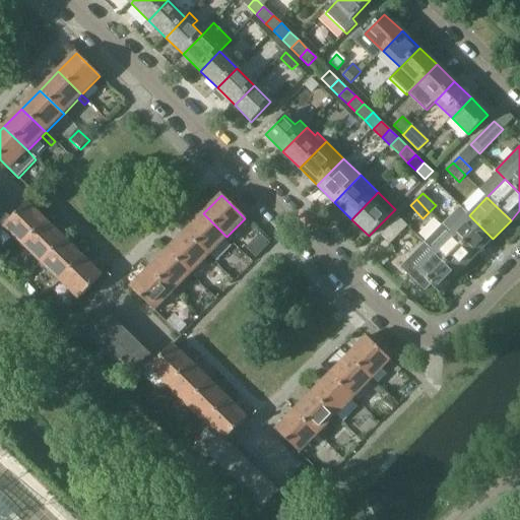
[(21,245),(45,220),(27,203),(8,222),(9,222),(4,229),(21,245)]
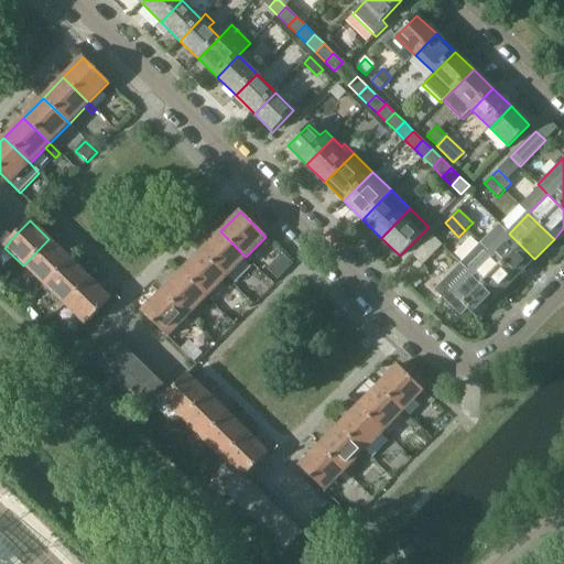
[(499,224),(479,243),(516,279),(534,259),(509,234),(499,224)]
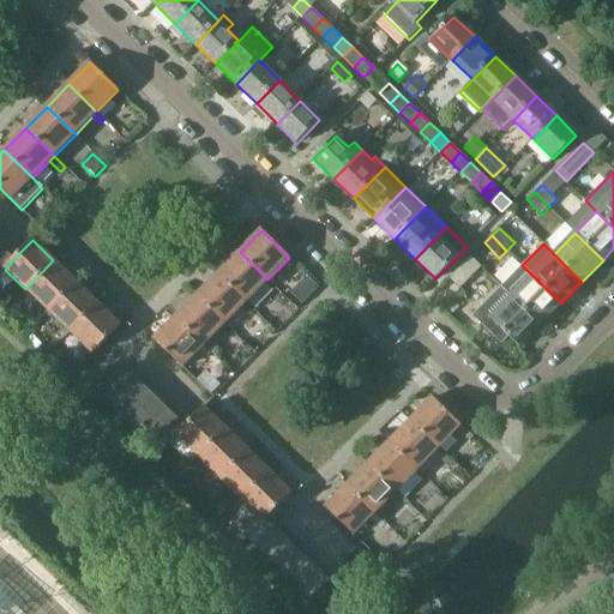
[(268,280),(240,252),(223,270),(218,274),(246,301),(268,280)]
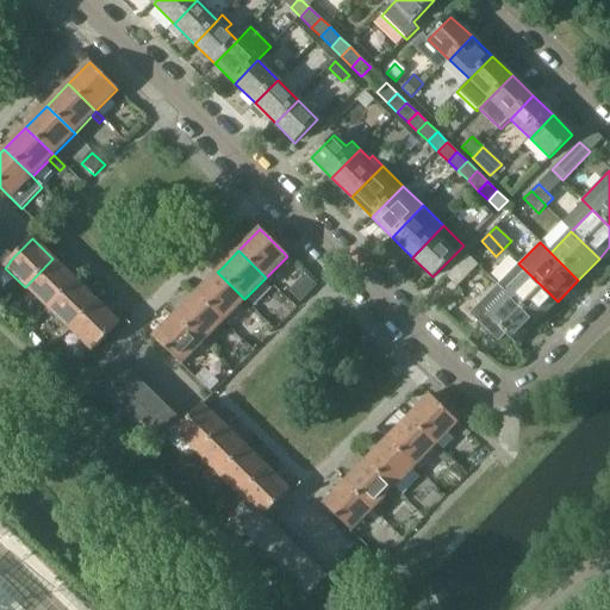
[(11,261),(10,261),(0,251),(0,272),(5,268),(11,261)]
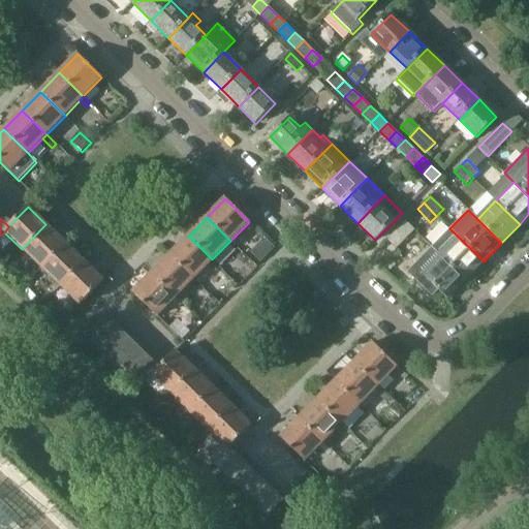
[(406,221),(395,232),(387,240),(396,248),(414,229),(406,221)]
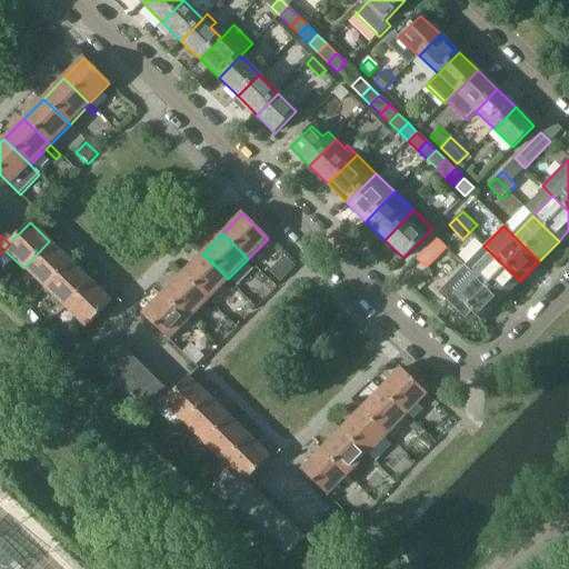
[(70,261),(49,241),(23,268),(43,288),(70,261)]
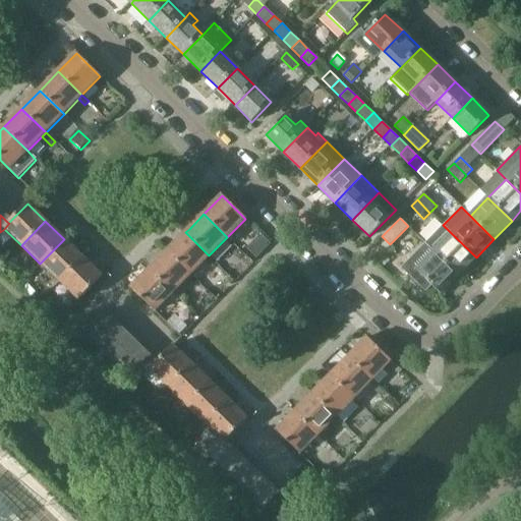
[(458,276),(476,257),(443,225),(425,243),(458,276)]
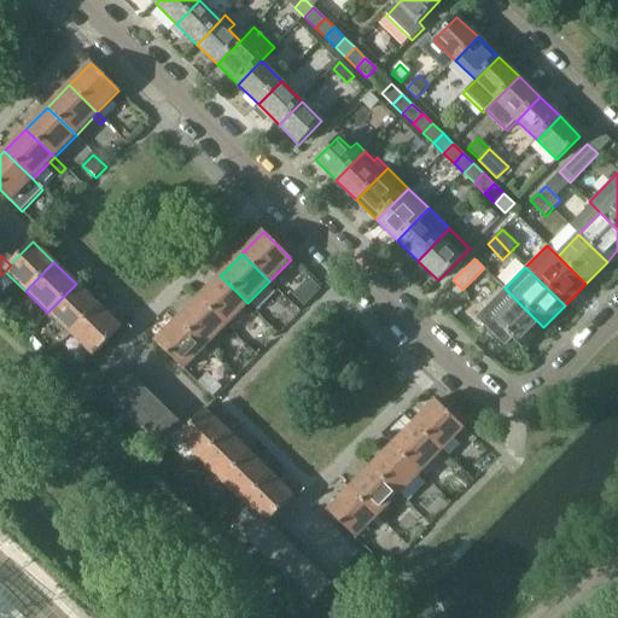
[(248,303),(220,275),(198,298),(227,326),(248,303)]
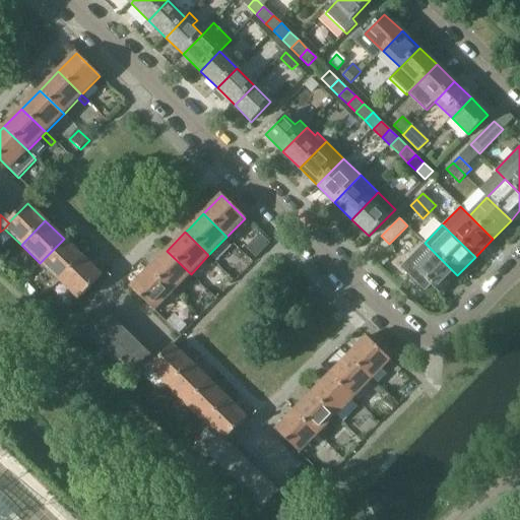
[(82,257),(64,239),(40,263),(59,281),(82,257)]
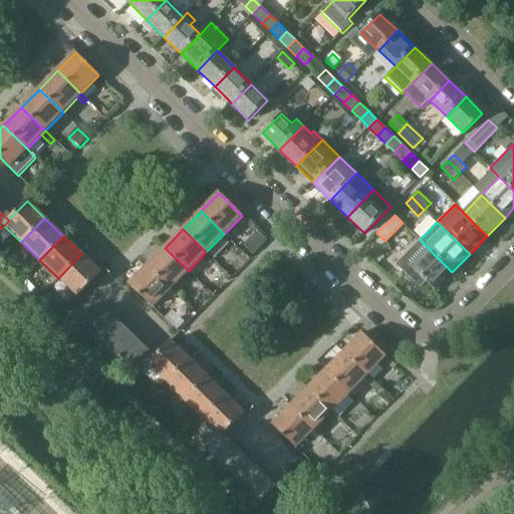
[(434,290),(452,272),(420,240),(396,264),(420,287),(426,282),(434,290)]
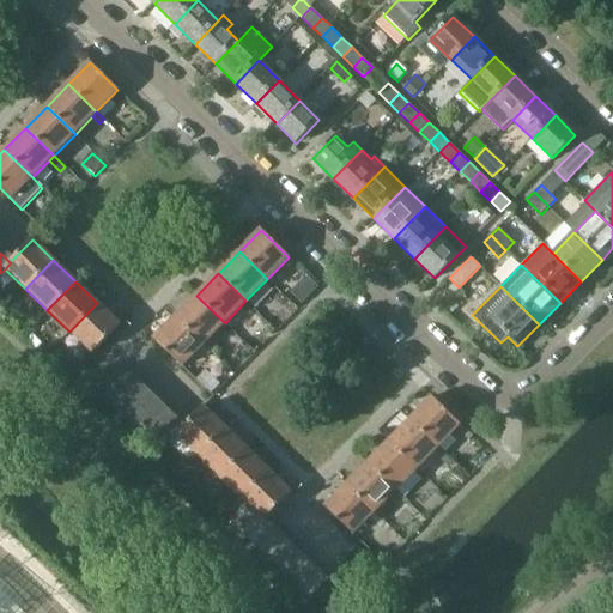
[(225,323),(196,296),(175,317),(204,345),(225,323)]
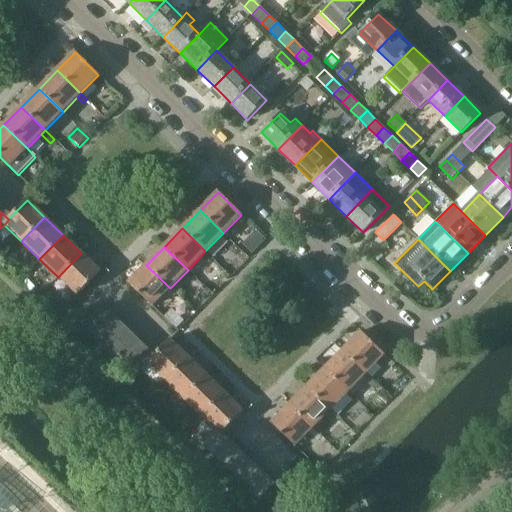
[(77,295),(100,271),(81,253),(58,277),(77,295)]
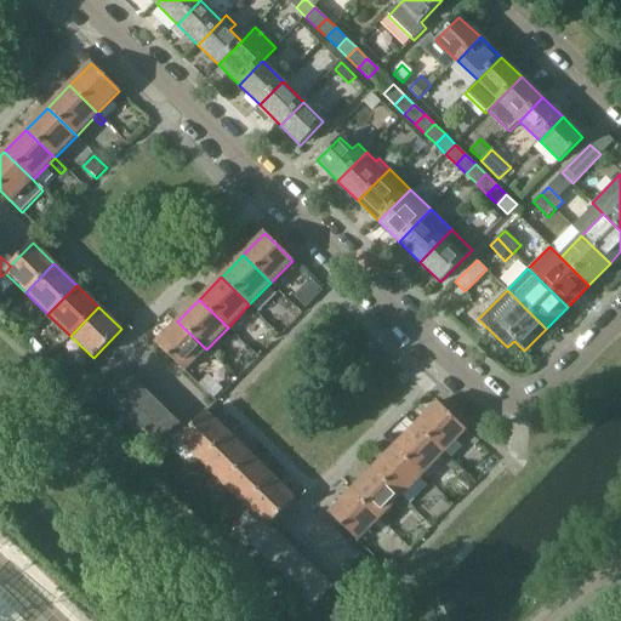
[(206,349),(177,322),(157,343),(184,371),(206,349)]
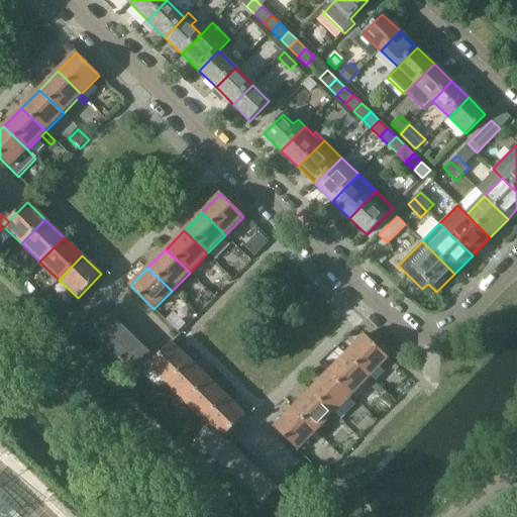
[(136,346),(118,329),(101,311),(83,329),(101,347),(127,373),(136,381),(149,368),(153,364),(136,346)]
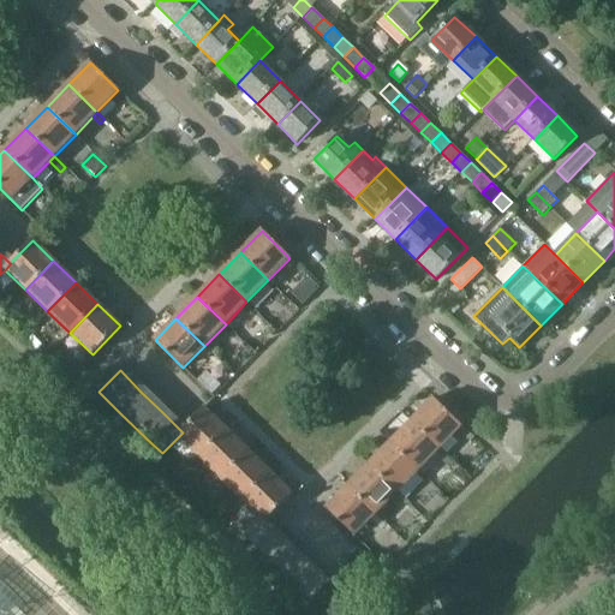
[(461,427),(434,399),(412,421),(440,449),(461,427)]
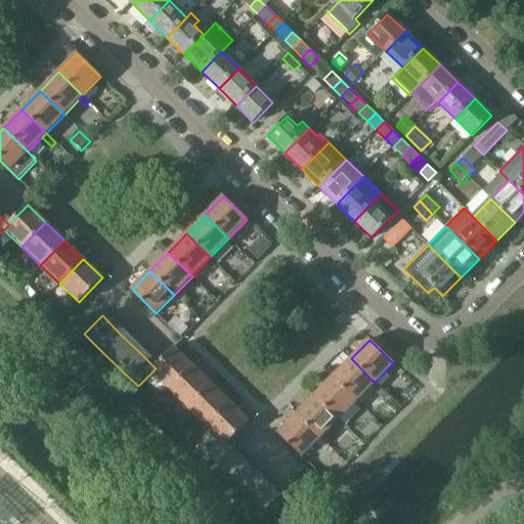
[(193,366),(175,349),(175,348),(156,368),(151,373),(170,391),(193,366)]
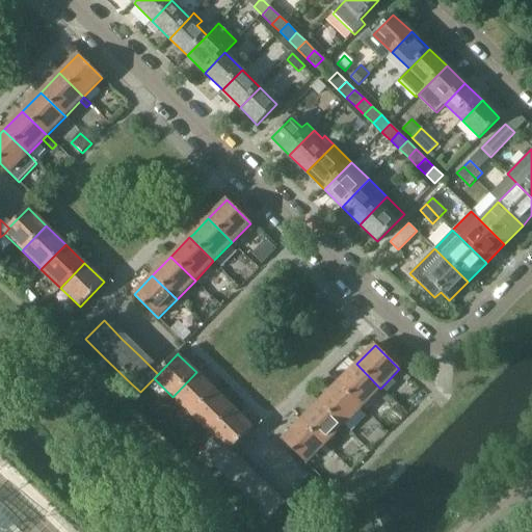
[(380,389),(356,364),(338,383),(363,407),(380,389)]
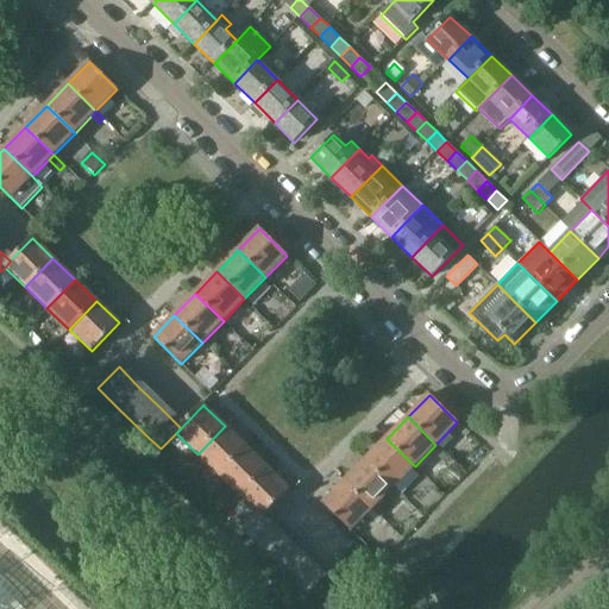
[(246,447),(225,426),(198,454),(219,475),(246,447)]
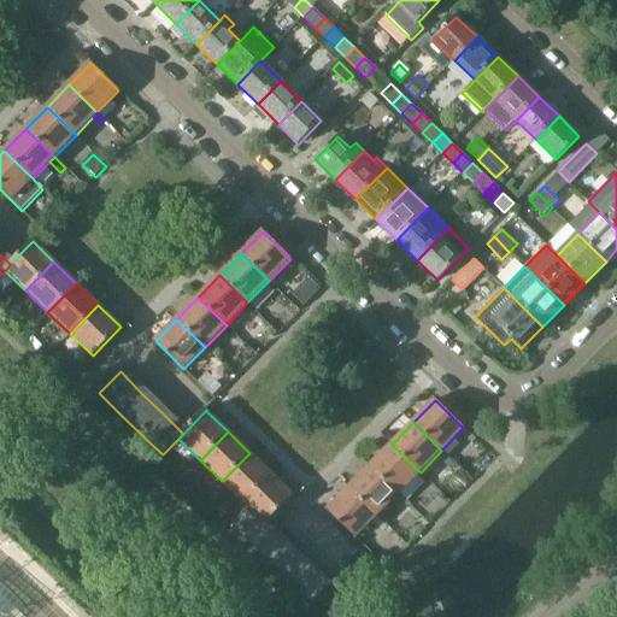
[(421,472),(392,445),(370,466),(399,494),(421,472)]
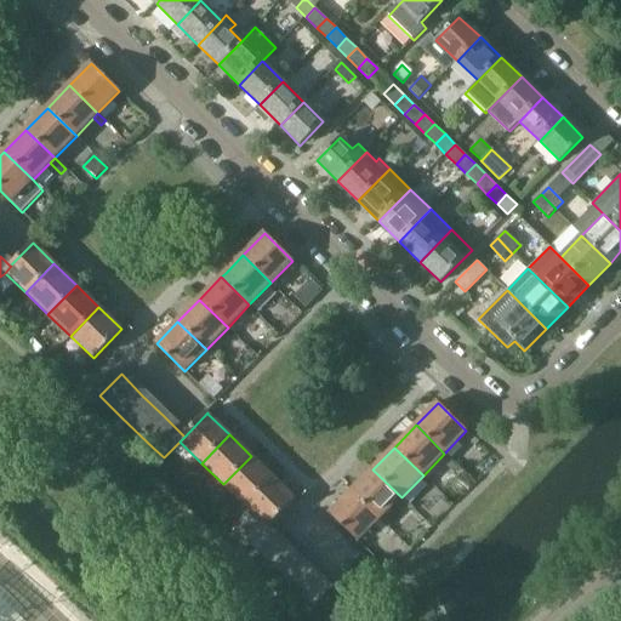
[(274,478),(251,456),(223,484),(246,506),(274,478)]
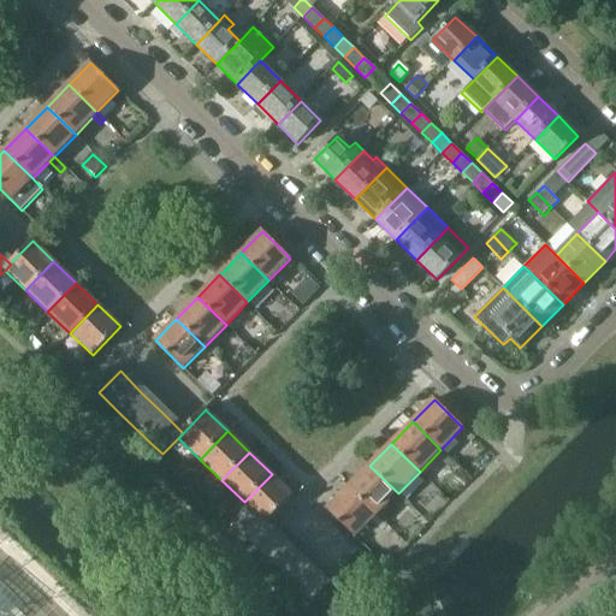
[(398,493),(369,466),(348,487),(377,515),(398,493)]
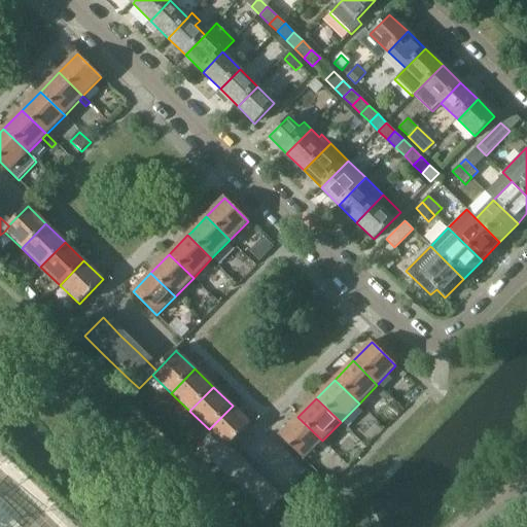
[(230,446),(251,423),(233,406),(209,429),(226,447),(226,448),(230,445),(230,446)]
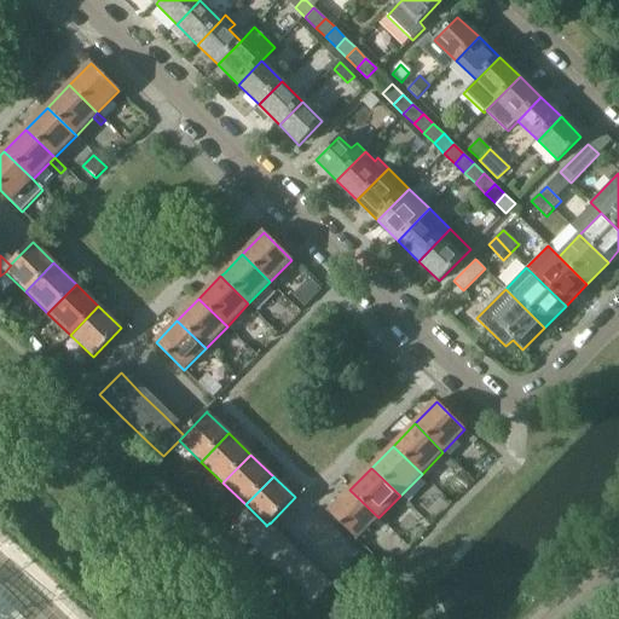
[(379,518),(350,490),(328,512),(357,541),(379,518)]
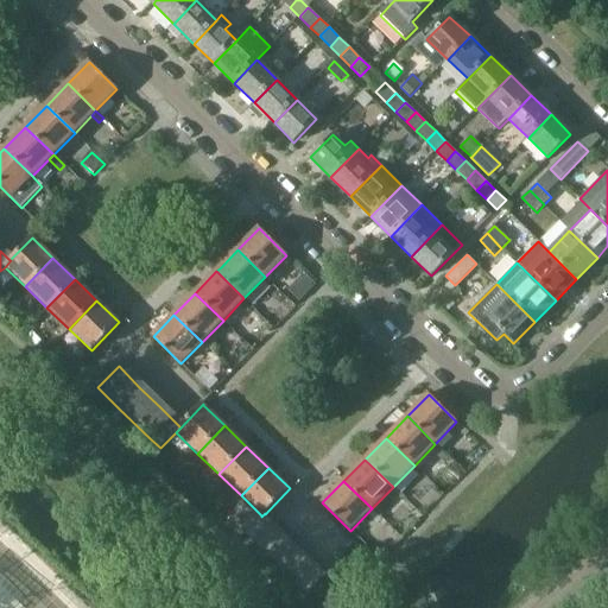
[(276,524),(265,514),(265,513),(261,517),(261,515),(248,530),(245,533),(255,544),(276,524)]
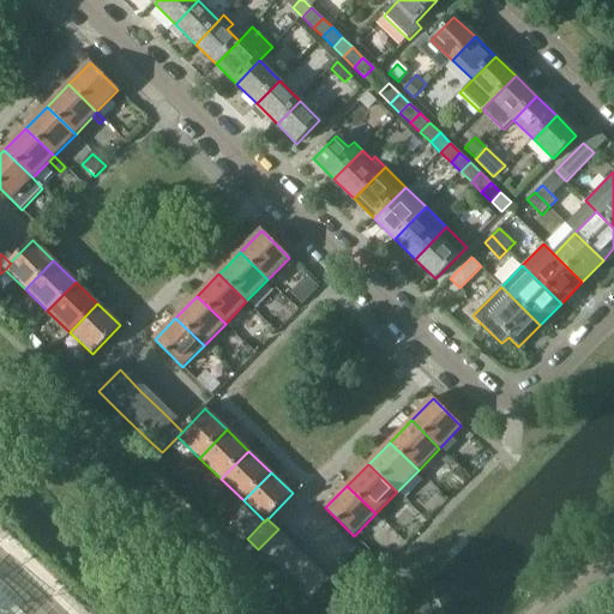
[(236,548),(247,539),(251,535),(241,525),(228,540),(236,548)]
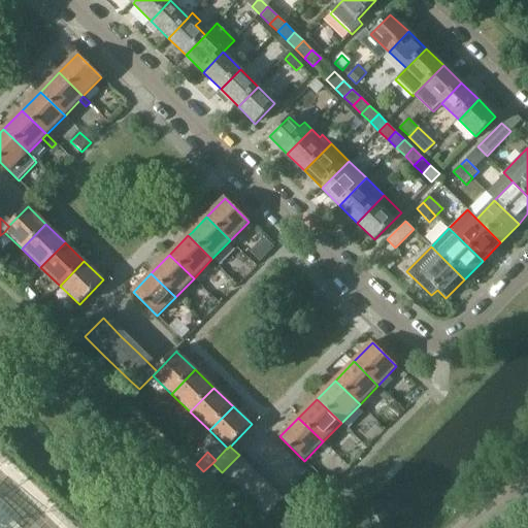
[(248,464),(239,455),(222,472),(231,482),(248,464)]
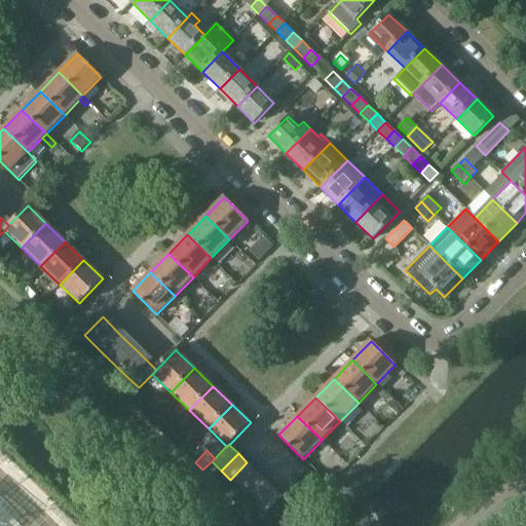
[(256,471),(247,462),(230,480),(238,488),(256,471)]
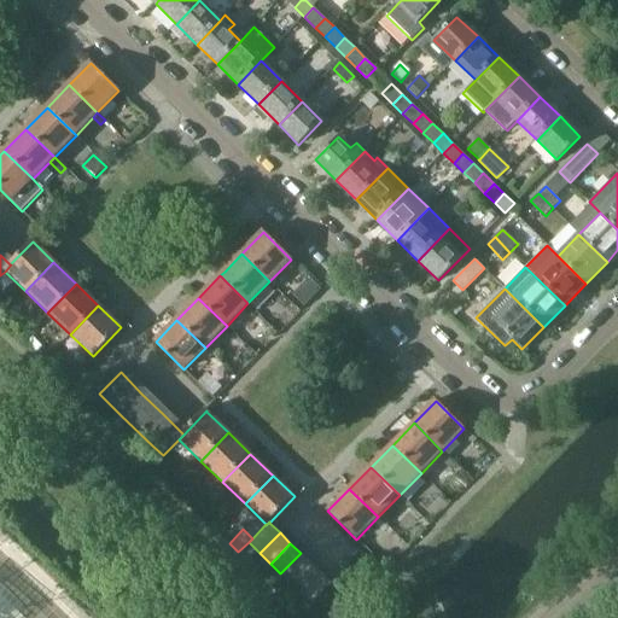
[(312,564),(301,553),(280,573),(291,584),(312,564)]
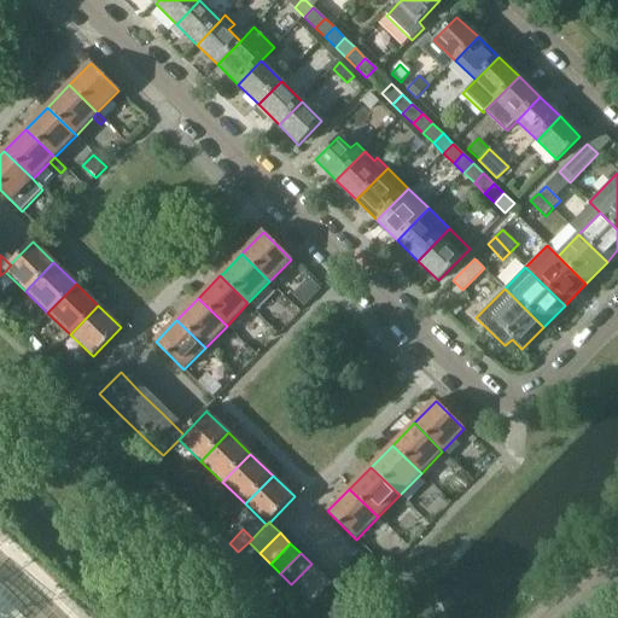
[(321,573),(312,564),(291,584),(302,594),(321,573)]
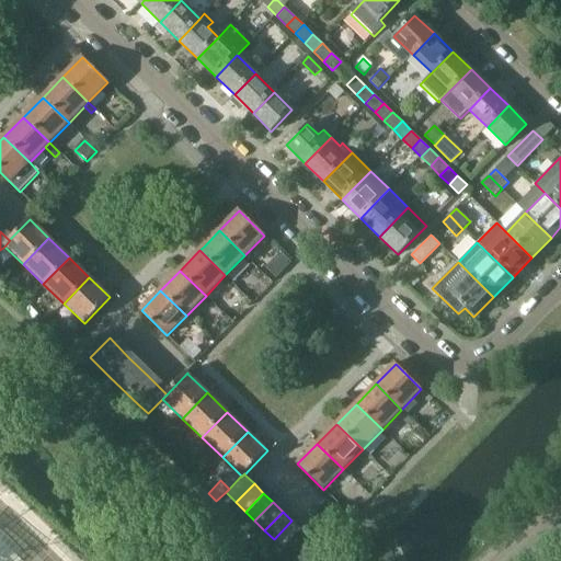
[(301,529),(292,521),(274,539),(283,548),(301,529)]
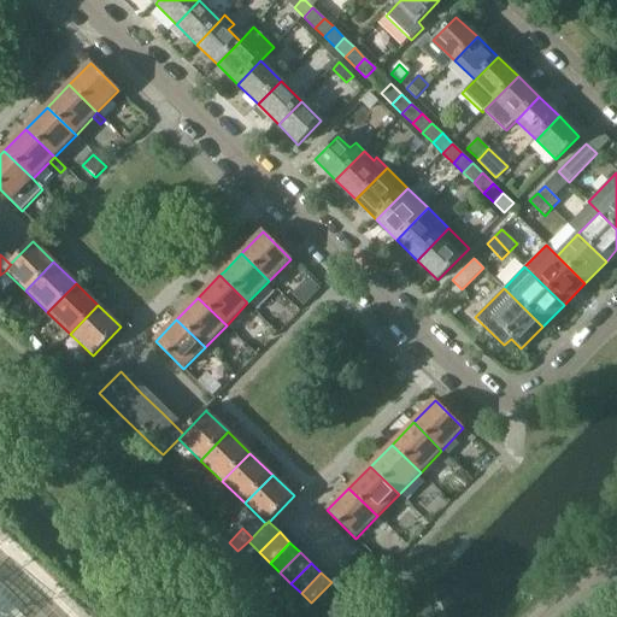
[(0,616),(6,616),(27,598),(0,574),(0,616)]
